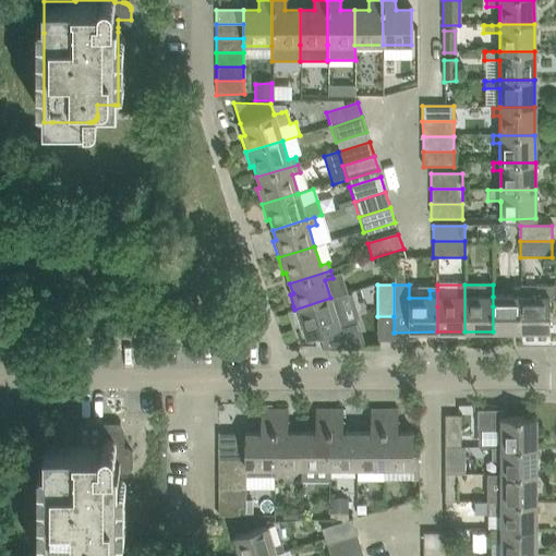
[(555,286),(520,287),(520,289),(520,306),(520,331),(548,331),(548,299),(555,298),(555,286)]
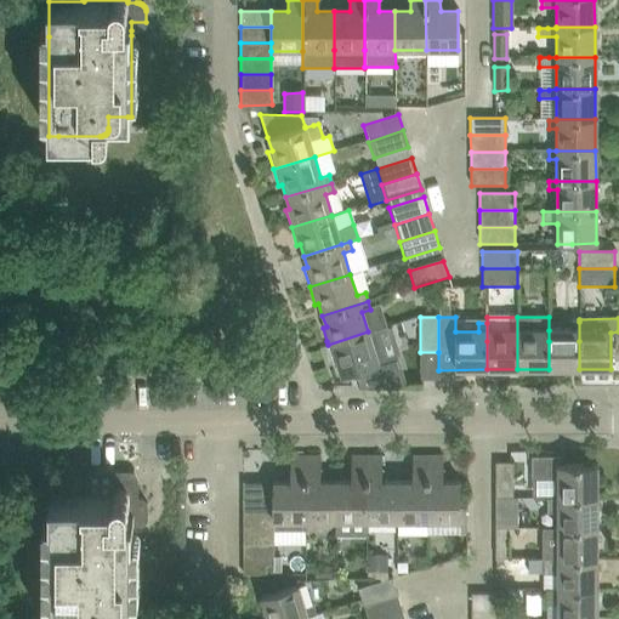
[(571,330),(549,330),(549,341),(549,369),(579,369),(579,341),(579,322),(571,322),(571,330)]
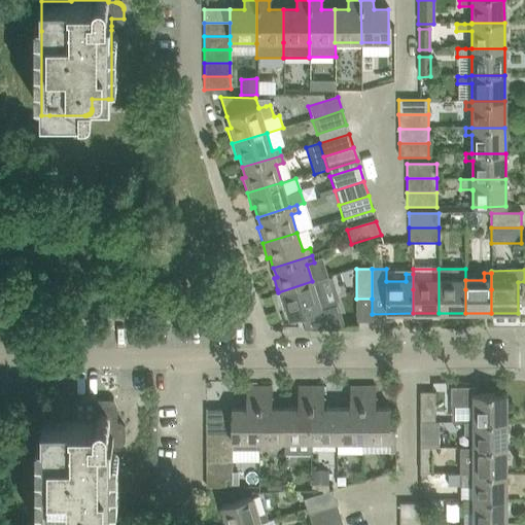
[(312,281),(278,292),(282,308),(285,307),(289,318),(301,314),(306,329),(321,329),(343,329),(344,329),(335,302),(329,304),(327,305),(326,304),(325,298),(319,280),(319,279),(318,279),(312,281)]
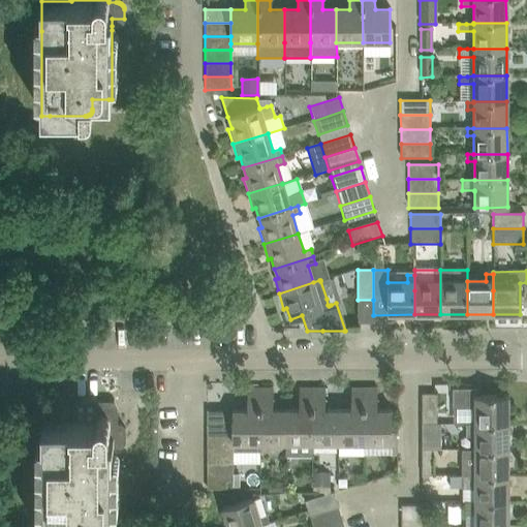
[(351,410),(338,410),(338,443),(338,457),(363,457),(363,443),(364,443),(364,389),(351,389),(351,410)]
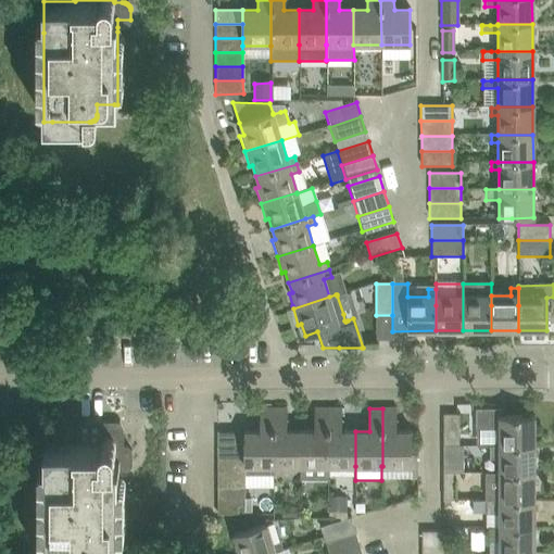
[(395,408),(382,408),(382,466),(411,466),(411,431),(395,431),(395,408)]
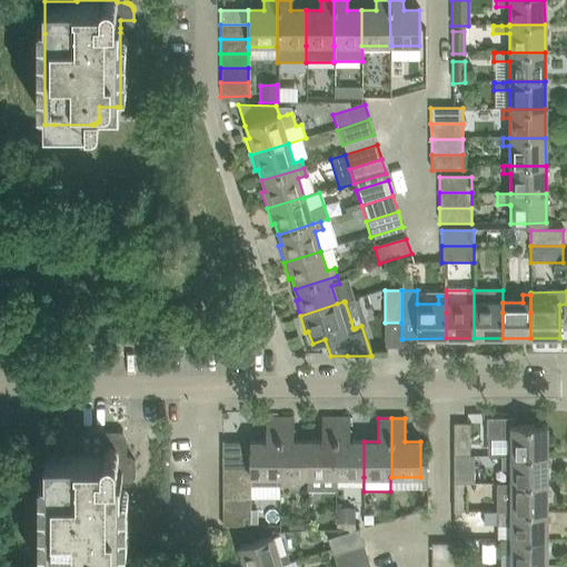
[(511,436),(511,456),(547,456),(547,427),(515,427),(515,418),(486,418),(486,436),(511,436)]
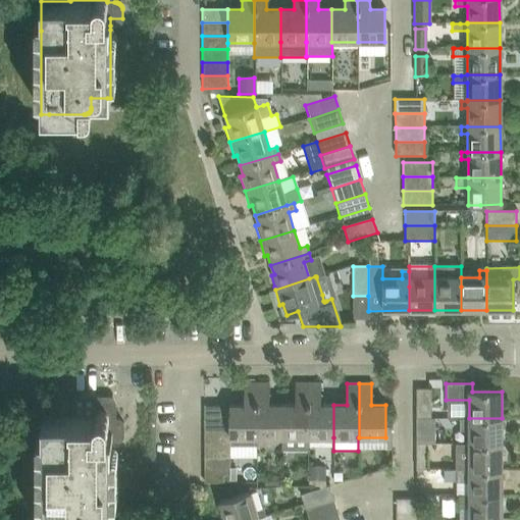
[(244,405),(223,405),(223,419),(228,419),(228,432),(228,438),(228,445),(228,447),(255,446),(255,438),(256,438),(256,437),(256,384),(244,384),(244,405)]
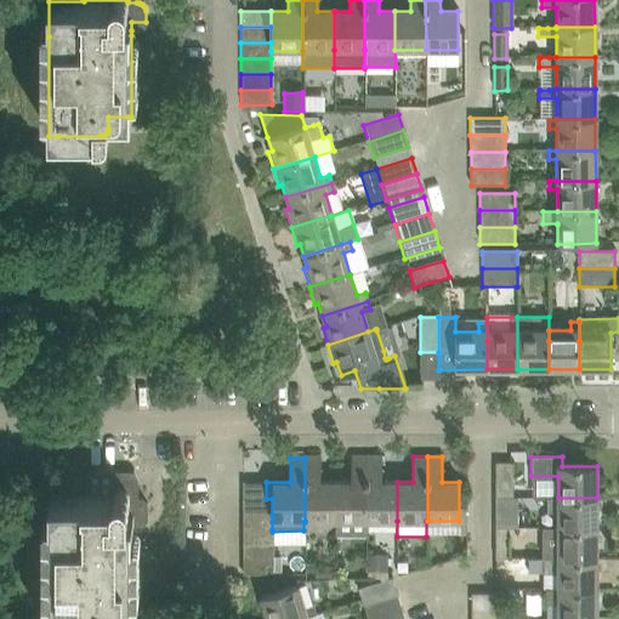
[(319,458),(305,458),(305,521),(335,521),(335,483),(319,483),(319,458)]
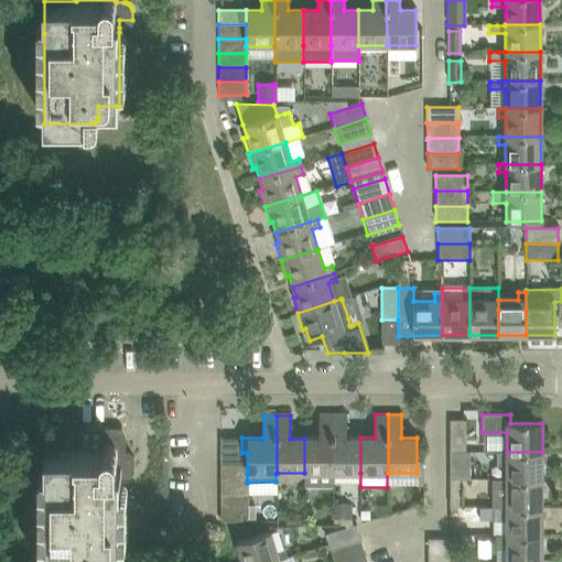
[(320,439),(304,439),(304,473),(304,488),(333,487),(333,473),(333,415),(319,415),(320,439)]
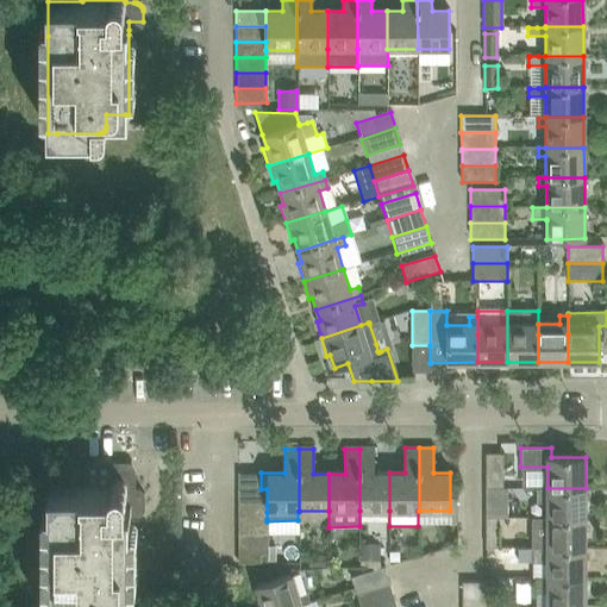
[(374,449),(360,449),(360,511),(389,511),(389,473),(374,473),(374,449)]
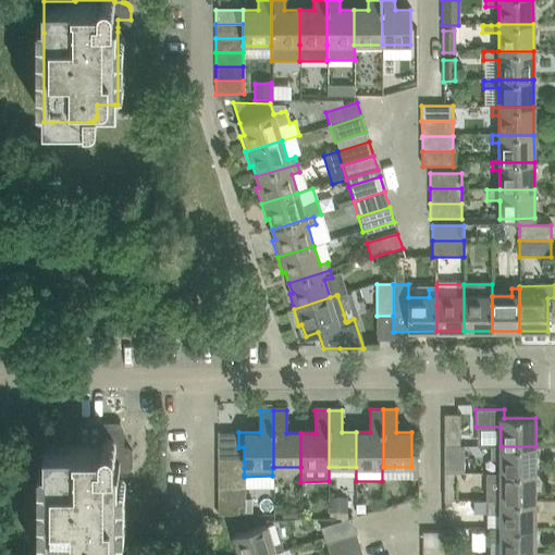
[(444,416),(444,447),(459,447),(460,416),(444,416)]
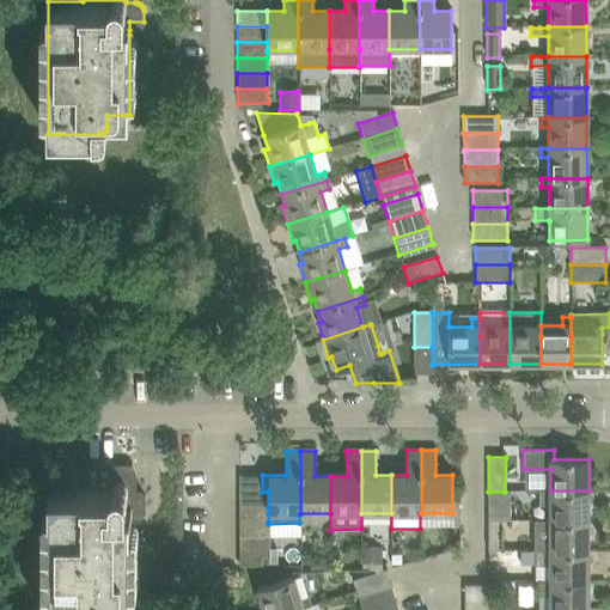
[(83,489),(49,490),(48,609),(108,609),(108,604),(130,604),(130,511),(145,511),(145,500),(144,498),(144,496),(142,495),(141,494),(140,493),(139,493),(138,492),(126,492),(126,489),(126,488),(126,487),(124,485),(123,483),(122,482),(121,482),(119,482),(119,465),(90,465),(89,467),(86,467),(85,468),(84,469),(84,470),(83,473),(83,474),(83,489)]
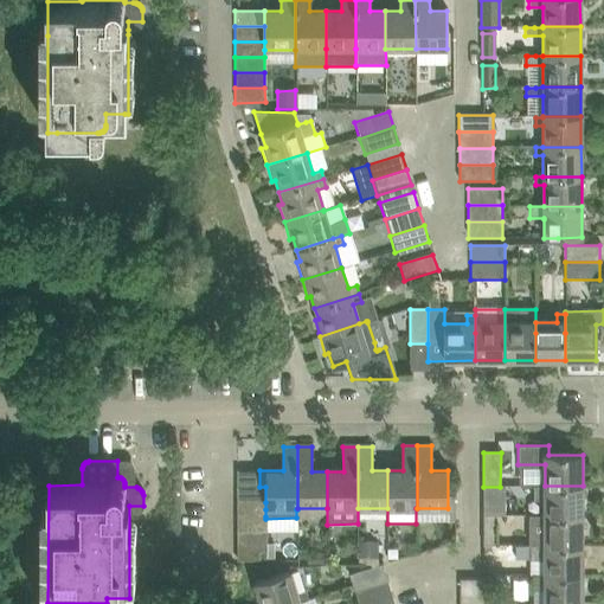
[(545,486),(533,486),(533,501),(545,501),(545,515),(583,515),(583,486),(545,486)]
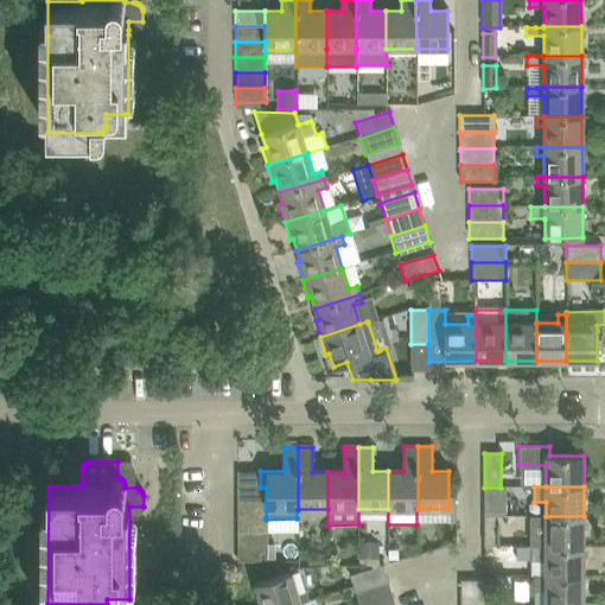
[(236,489),(237,503),(266,503),(266,488),(260,488),(236,489)]
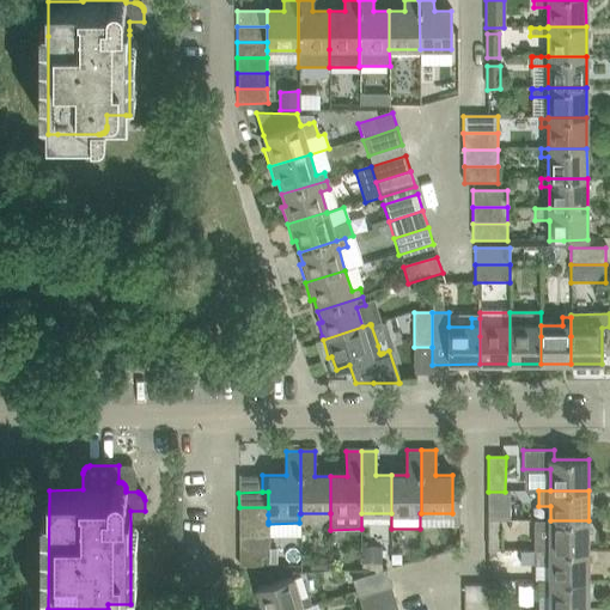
[(488,492),(487,498),(488,522),(500,522),(510,520),(508,492),(505,492),(488,492)]
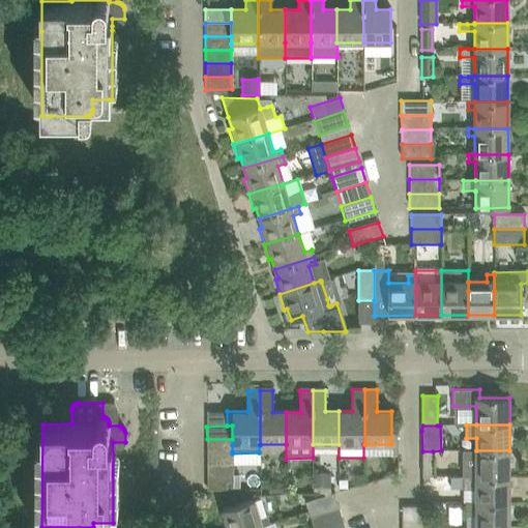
[(207,439),(207,451),(232,451),(232,445),(232,439),(207,439)]
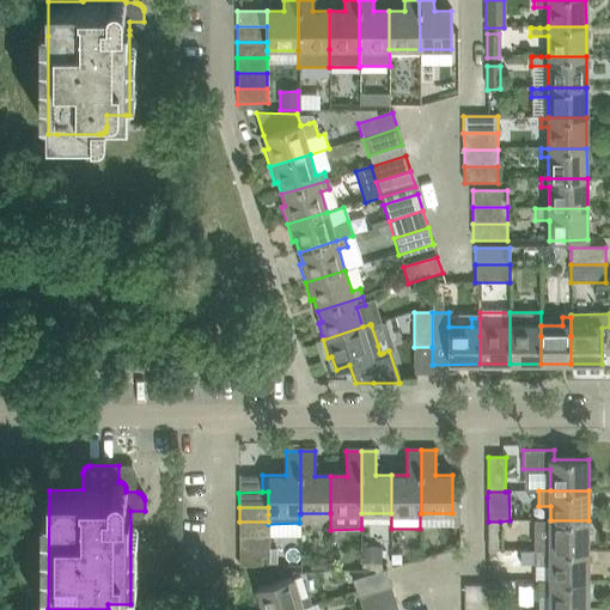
[(550,530),(550,550),(589,551),(589,520),(550,520),(542,520),(542,530),(550,530)]
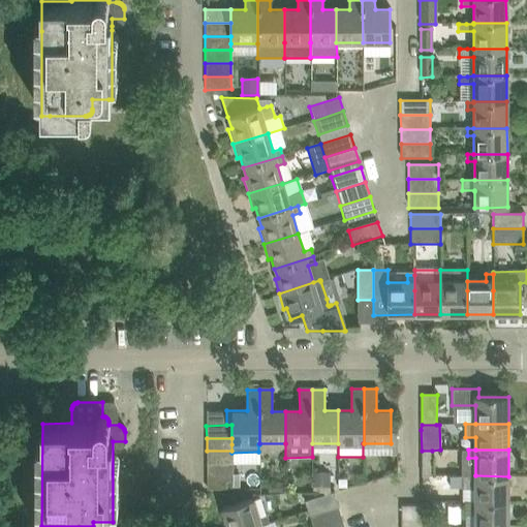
[(207,451),(207,464),(231,464),(231,451),(207,451)]
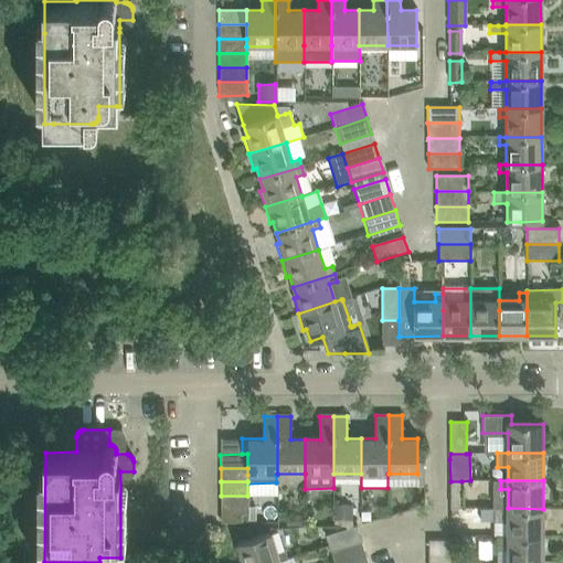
[(450,487),(450,509),(461,509),(461,487),(450,487)]
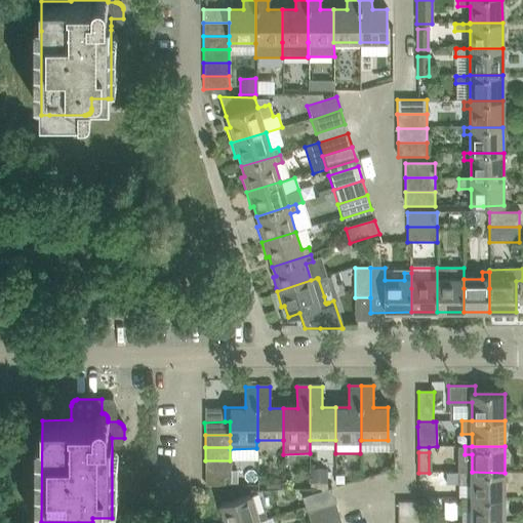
[(205,460),(205,473),(230,473),(230,460),(205,460)]
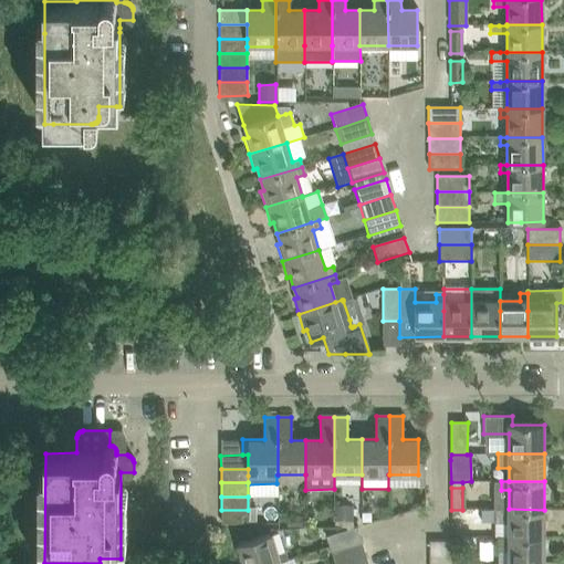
[(352,507),(333,507),(333,522),(352,522),(352,507)]
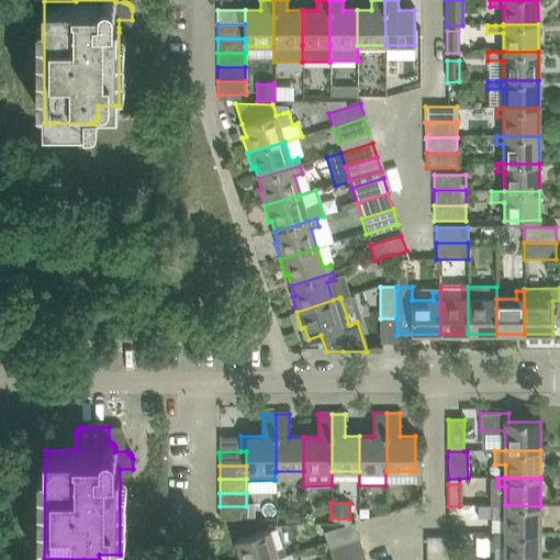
[(490,505),(490,519),(499,519),(505,519),(505,529),(505,533),(505,534),(540,534),(540,506),(505,505),(497,505),(490,505)]
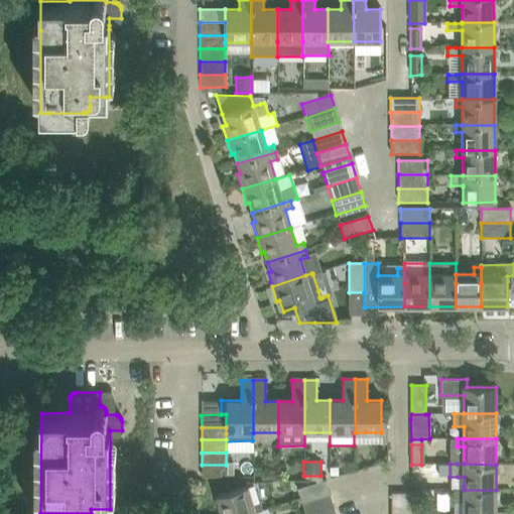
[(226,465),(202,465),(202,478),(227,478),(226,465)]
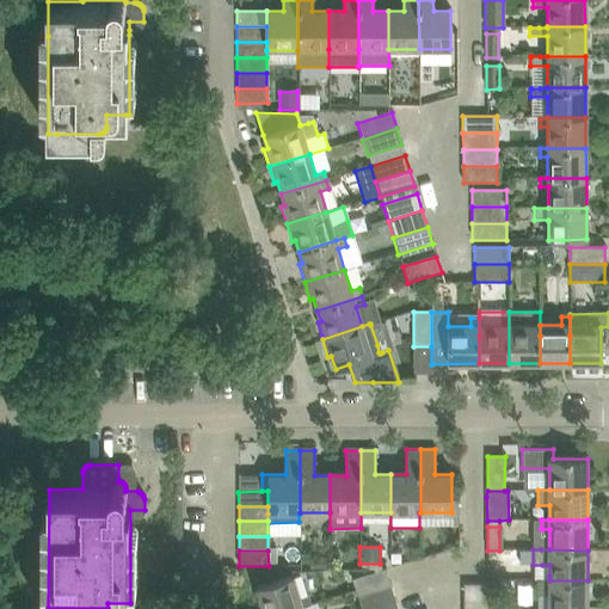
[(352,579),(357,596),(389,585),(385,570),(352,579)]
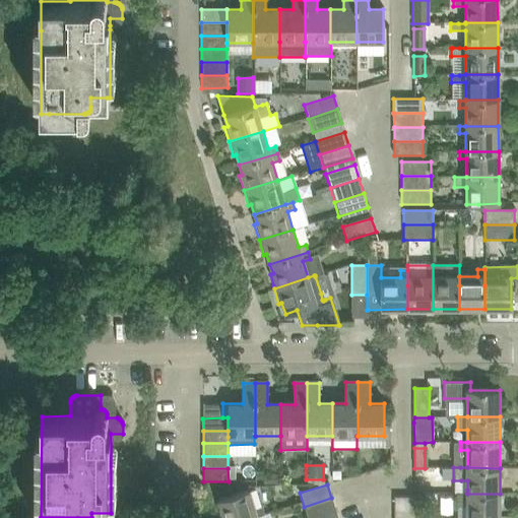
[(222,515),(223,517),(251,517),(263,514),(261,507),(254,509),(249,491),(217,500),(217,502),(215,502),(219,516),(222,515)]
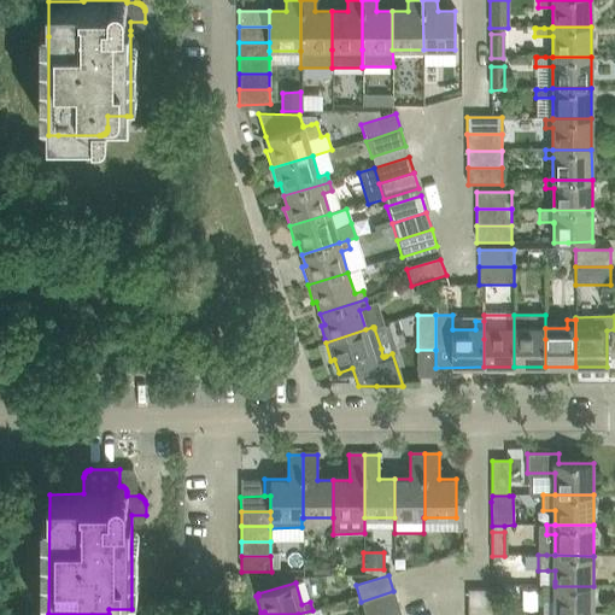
[(554,601),(554,614),(593,614),(593,586),(545,586),(543,586),(543,601),(554,601)]
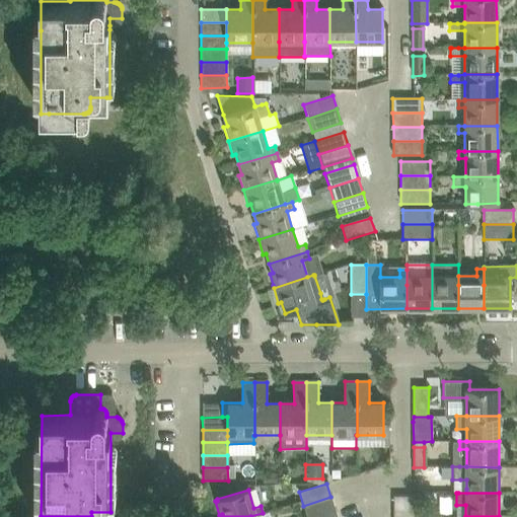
[(392,496),(392,511),(422,511),(422,496),(392,496)]
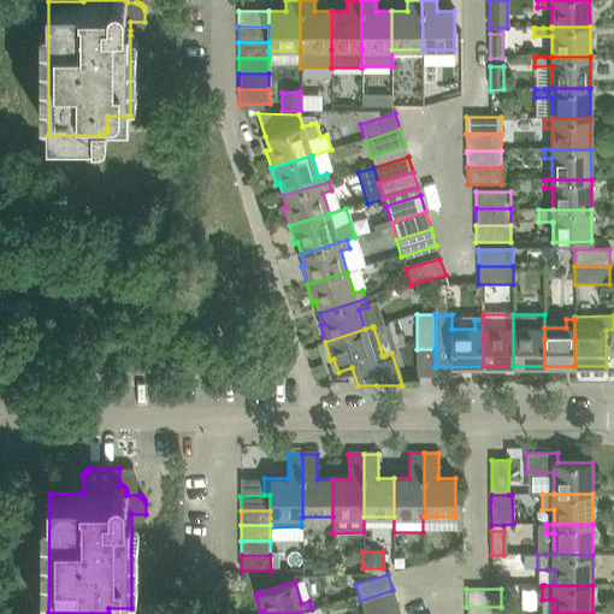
[(360,601),(364,613),(373,613),(399,606),(393,590),(360,601)]
